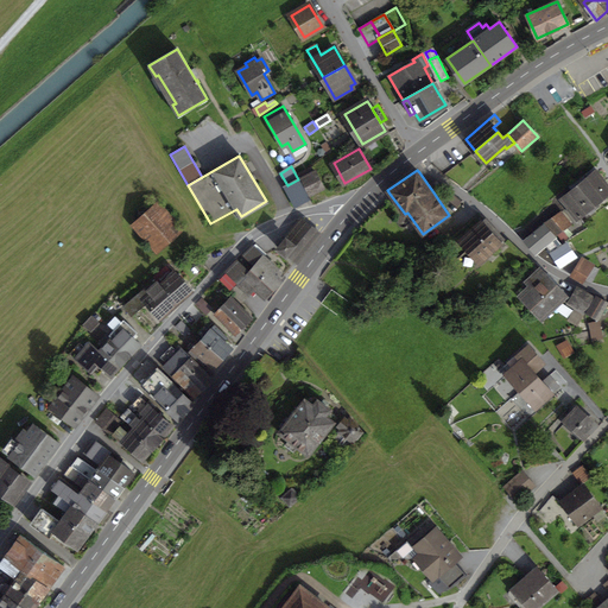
[(301,178),(309,195),(323,188),(315,171),(301,178)]
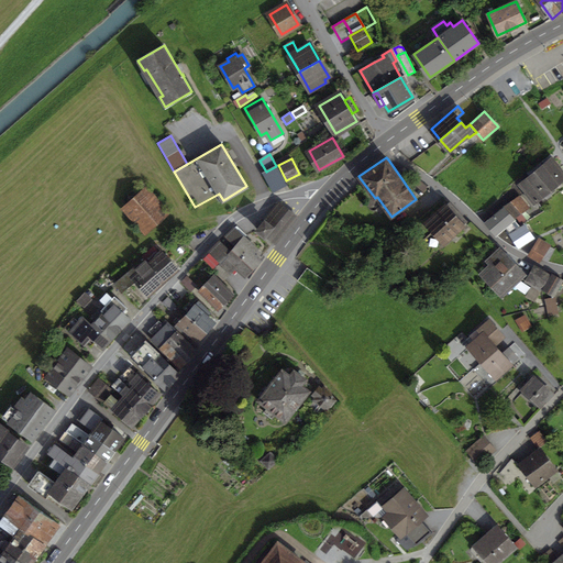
[(562,178),(562,170),(553,158),(540,169),(554,186),(562,178)]
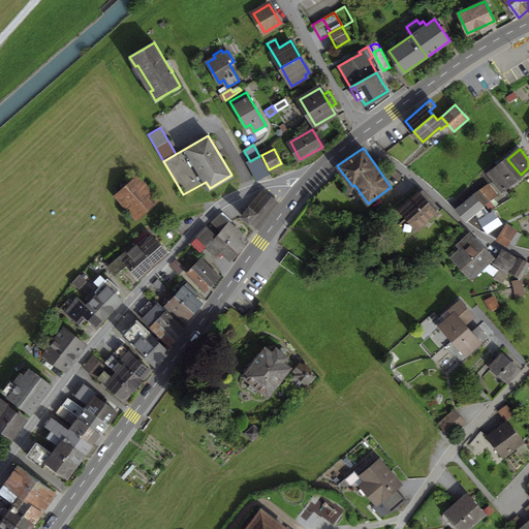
[(269,173),(259,156),(250,161),(247,162),(256,180),(269,173)]
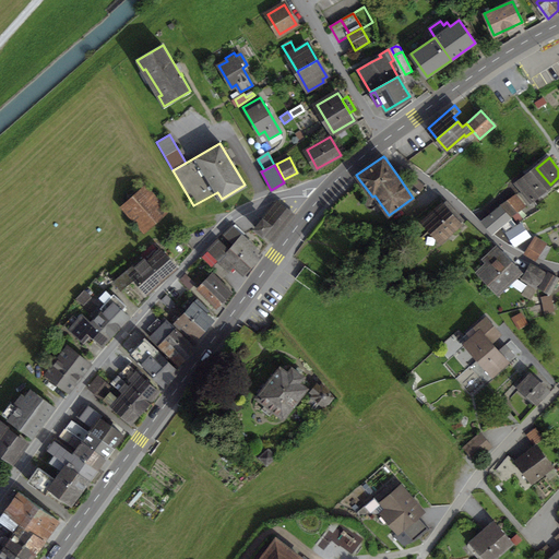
[(550,190),(548,187),(550,185),(536,168),(526,176),(535,186),(536,185),(543,192),(546,190),(547,192),(550,190)]
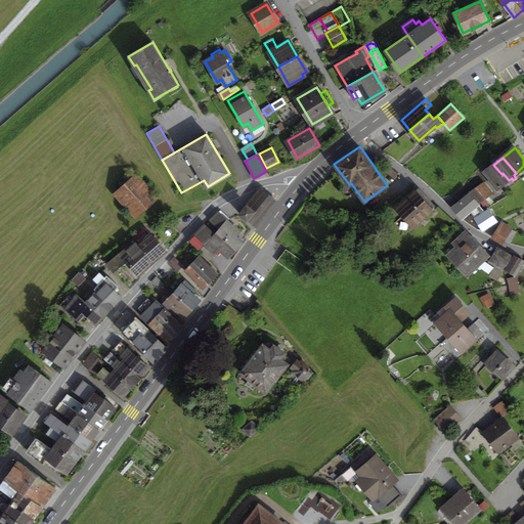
[(489,180),(496,189),(509,180),(503,173),(501,174),(493,165),(487,170),(492,177),(489,180)]
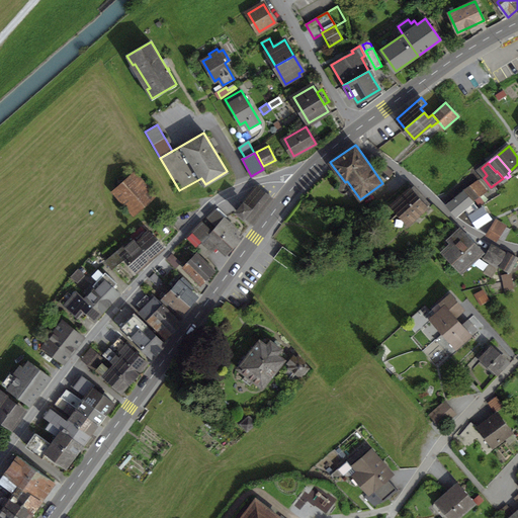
[(115,191),(135,212),(153,196),(134,175),(115,191)]
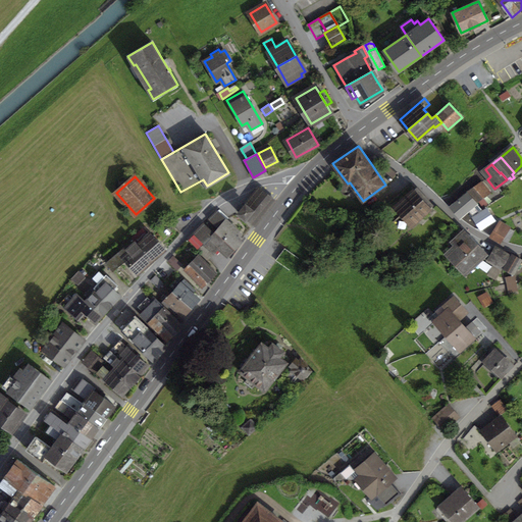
[(490,194),(481,183),(475,188),(483,198),(490,194)]
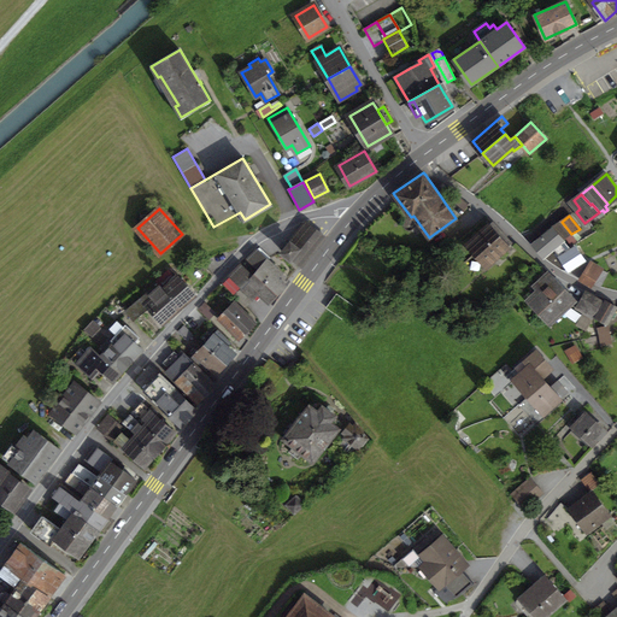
[(282,251),(301,266),(325,238),(306,222),(282,251)]
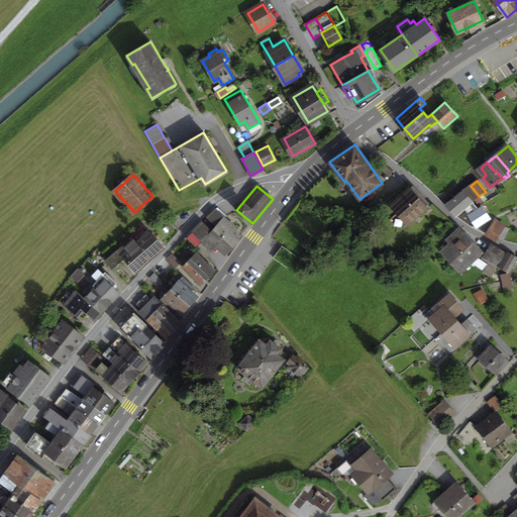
[(408,222),(428,203),(413,186),(392,204),(408,222)]
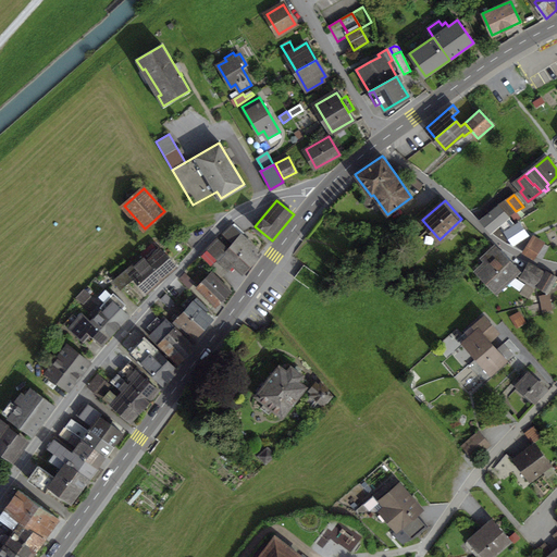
[(499,205),(509,217),(511,215),(516,211),(507,200),(499,205)]
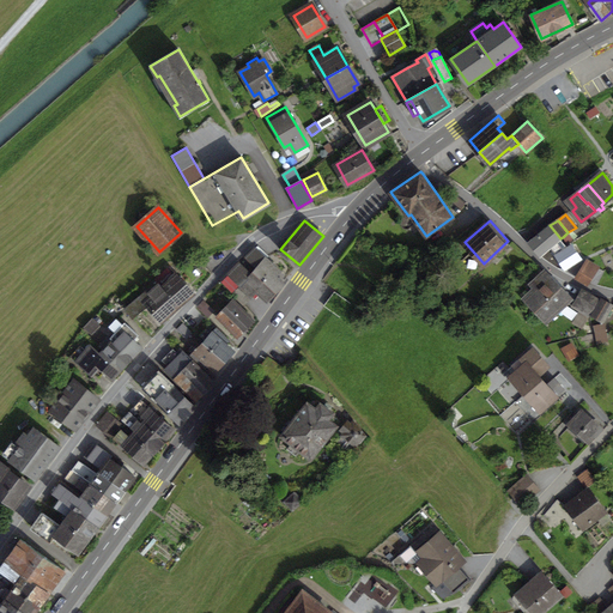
[(542,258),(552,249),(557,256),(568,249),(548,226),(529,242),(542,258)]
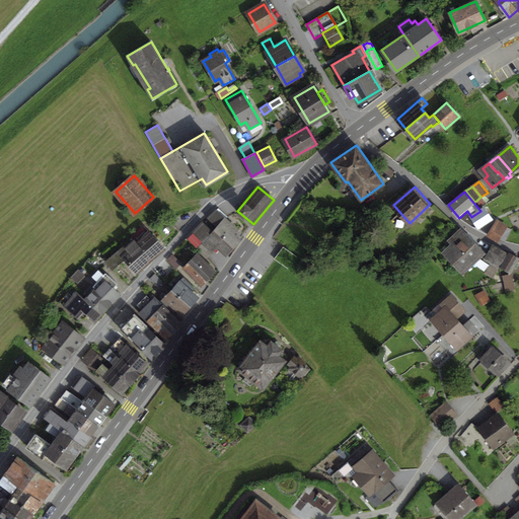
[(480,206),(485,203),(480,197),(476,201),(480,206)]
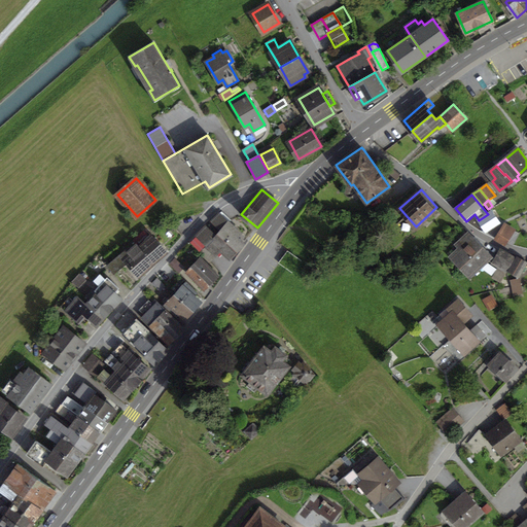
[(219,232),(237,249),(242,244),(240,242),(244,237),(229,222),(231,220),(221,211),(218,213),(210,221),(220,231),(219,232)]
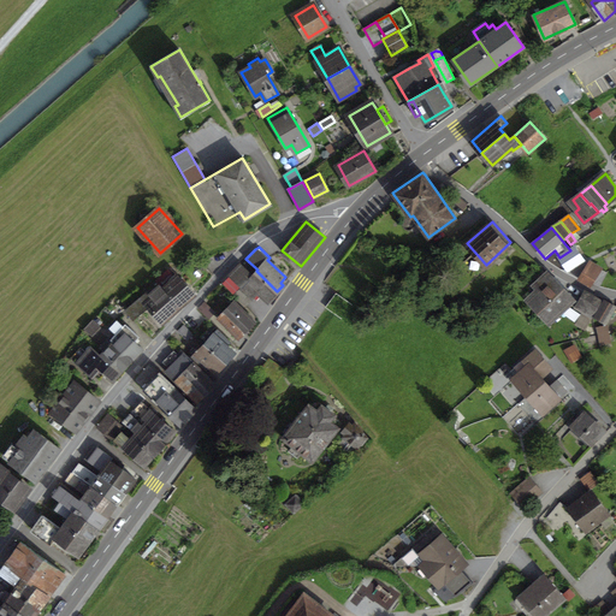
[(582,260),(575,248),(570,250),(560,258),(568,270),(582,260)]
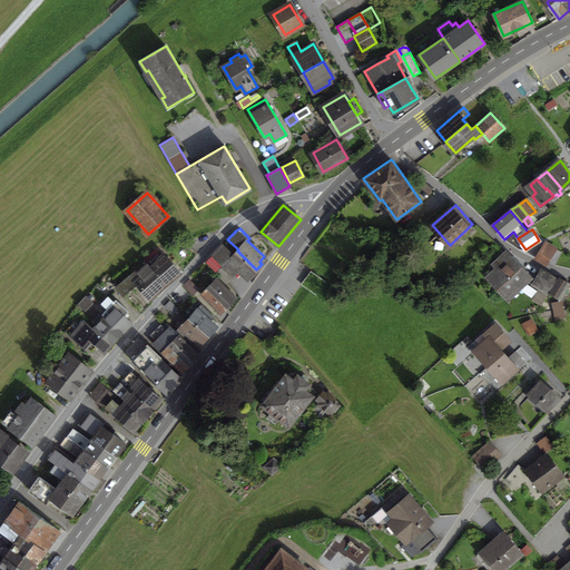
[(547,264),(548,263),(554,265),(561,252),(546,243),(537,258),(547,264)]
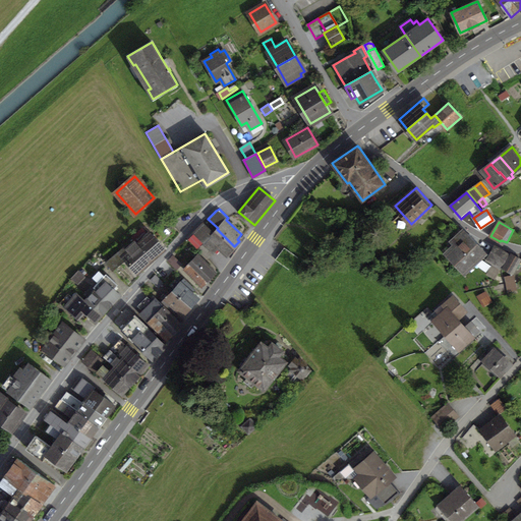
[(187,239),(197,249),(204,243),(214,233),(203,223),(187,239)]
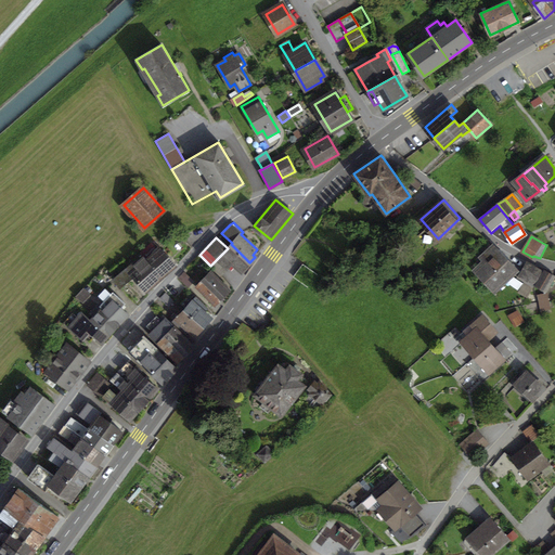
[(120,287),(133,276),(146,292),(176,266),(159,248),(157,250),(151,244),(140,253),(143,257),(134,263),(133,262),(114,280),(120,287)]
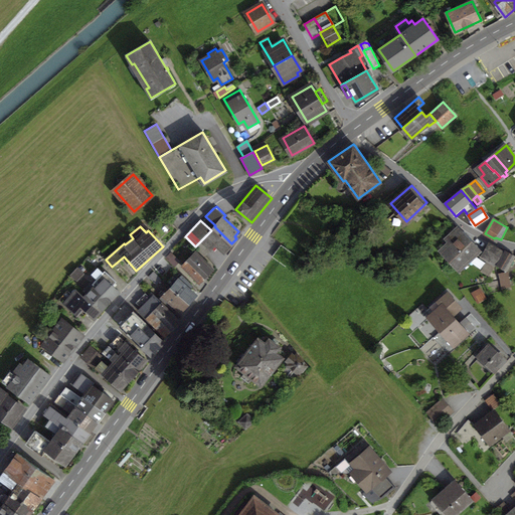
[(215,243),(224,251),(231,243),(214,226),(211,230),(201,240),(211,248),(215,243)]
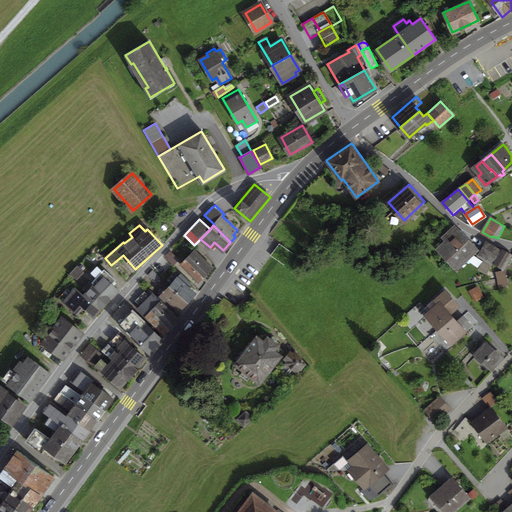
[(448,241),(440,249),(448,258),(469,239),(455,225),(443,236),(448,241)]
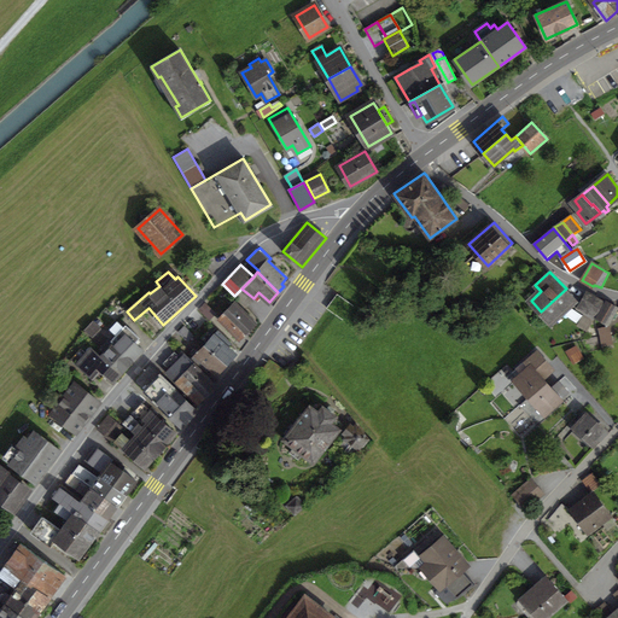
[(254,298),(242,289),(234,296),(246,307),(254,299),(254,298)]
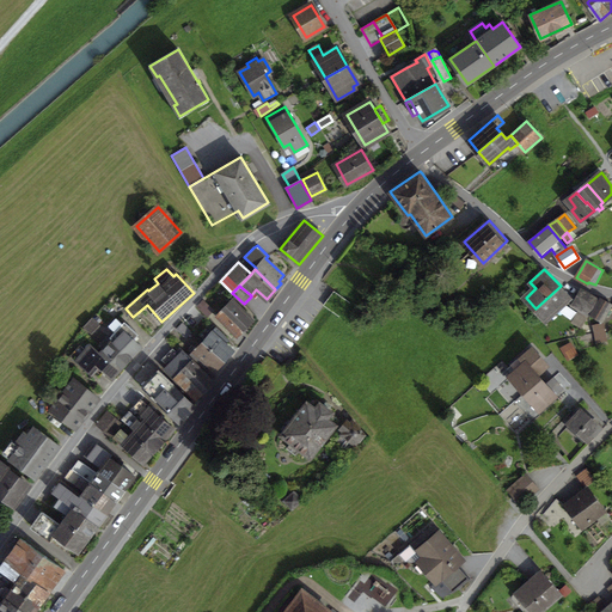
[(546,319),(570,297),(561,286),(536,308),(546,319)]
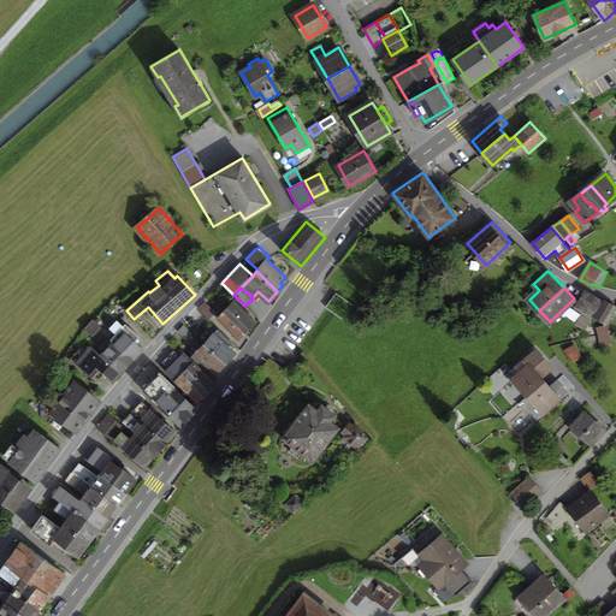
[(576,309),(593,318),(593,317),(602,302),(597,300),(597,298),(586,291),(576,309)]
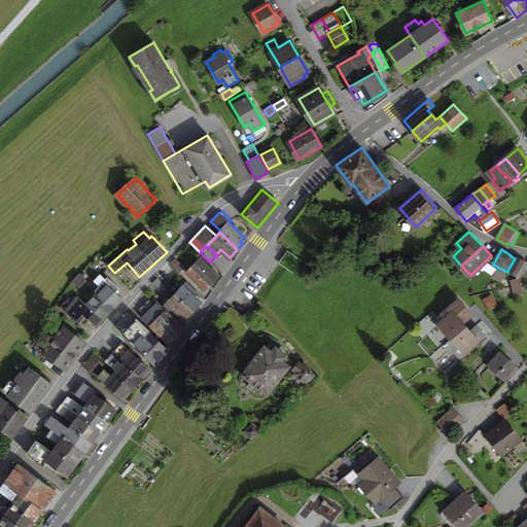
[(280,264),(292,273),(302,260),(289,251),(280,264)]
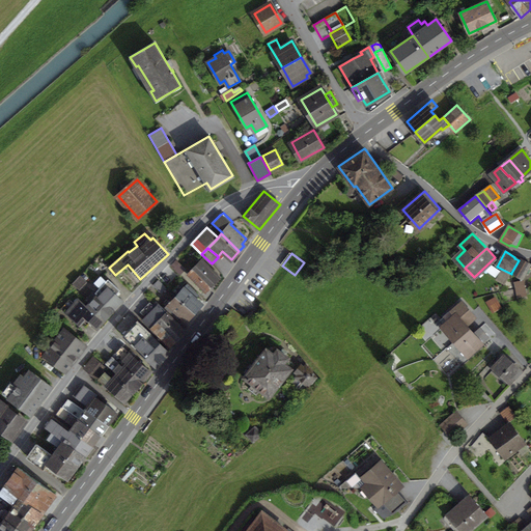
[(194,267),(188,274),(205,290),(218,277),(201,260),(200,261),(196,257),(190,262),(194,267)]
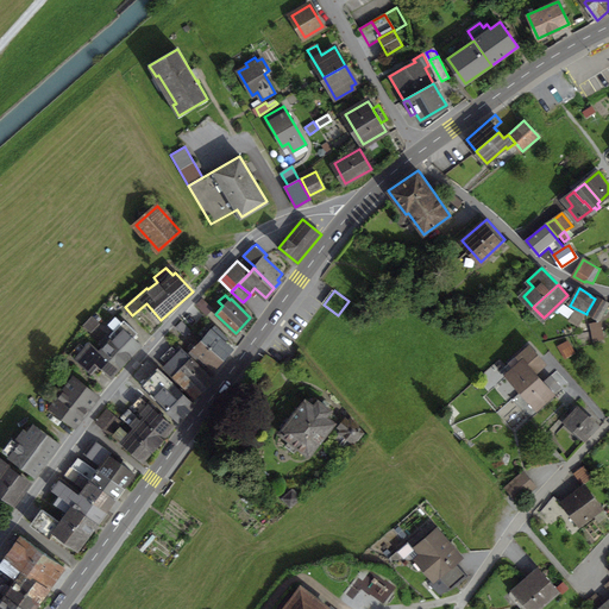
[(608,303),(596,296),(595,299),(586,313),(600,320),(608,303)]
